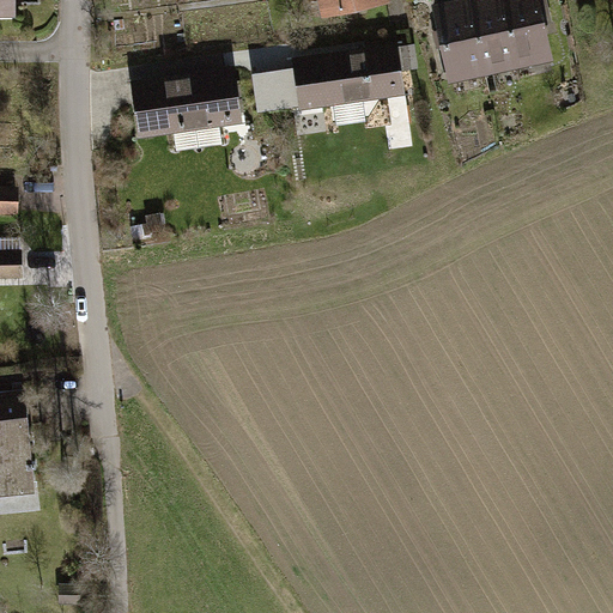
[(307,0),(313,25),(387,8),(384,0),(307,0)]
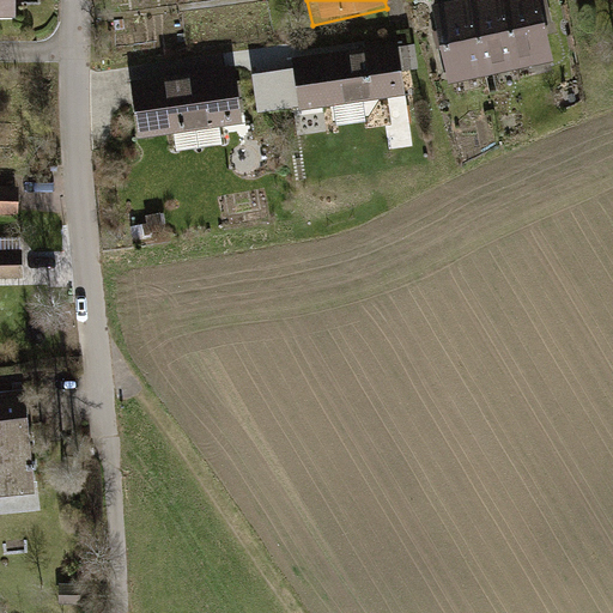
[(456,0),(426,6),(444,85),(478,78),(460,0),(456,0)]
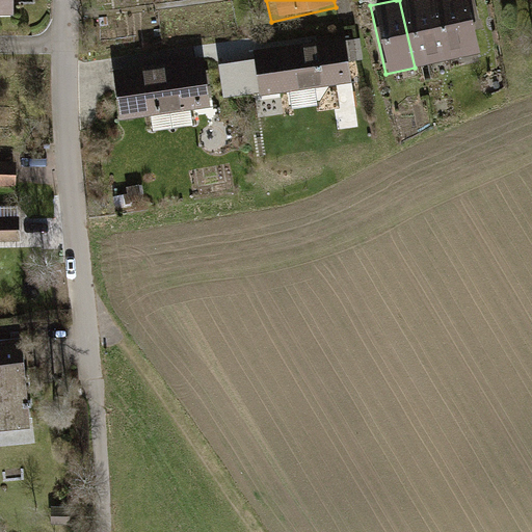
[(430,0),(399,0),(415,68),(444,60),(430,0)]
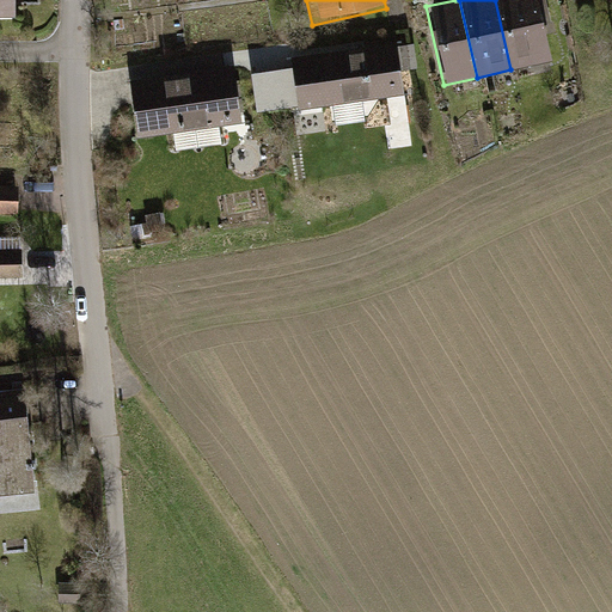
[(531,0),(495,0),(510,69),(545,62),(531,0)]
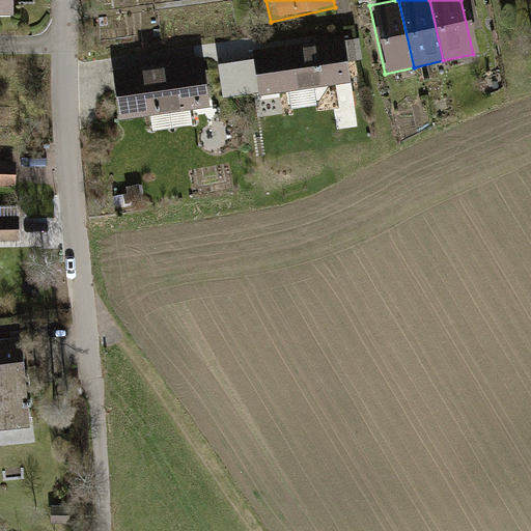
[(348,35),(352,60),(364,59),(361,34),(348,35)]
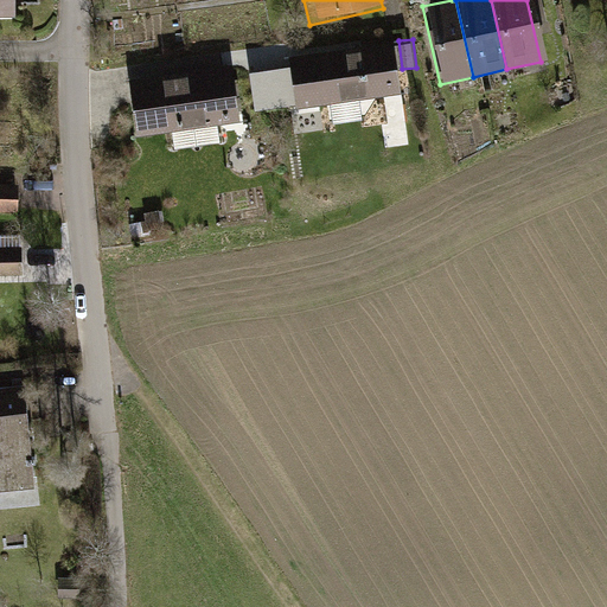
[(282,59),(289,110),(395,95),(388,44),(282,59)]
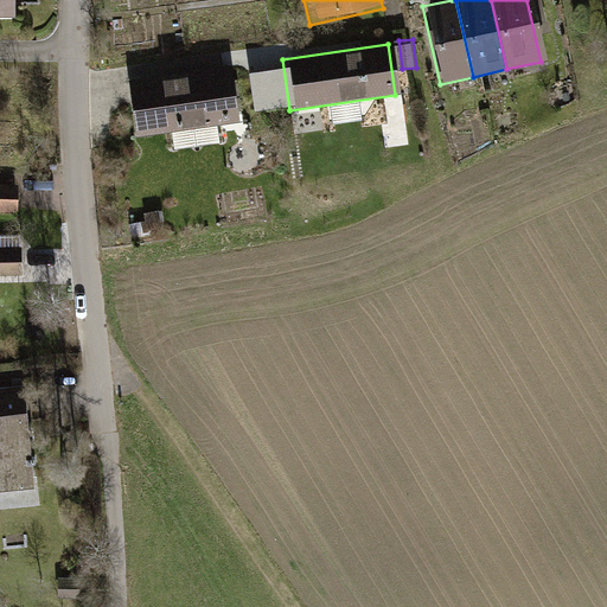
[(127,84),(136,142),(242,126),(232,68),(127,84)]
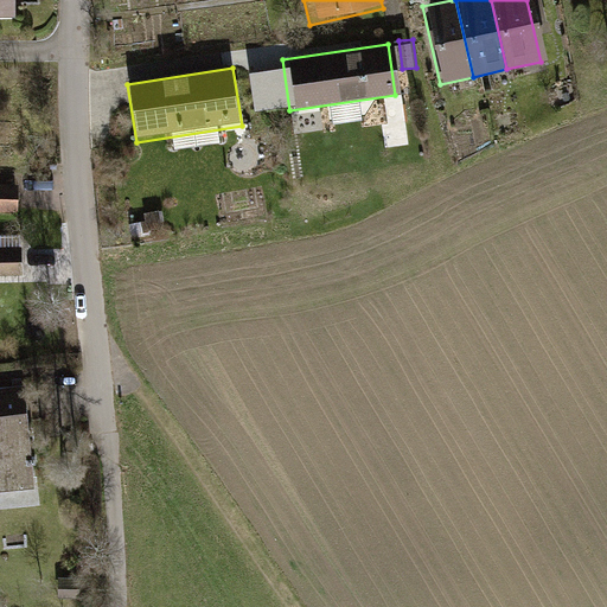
[(21,181),(0,180),(0,217),(20,218),(21,181)]
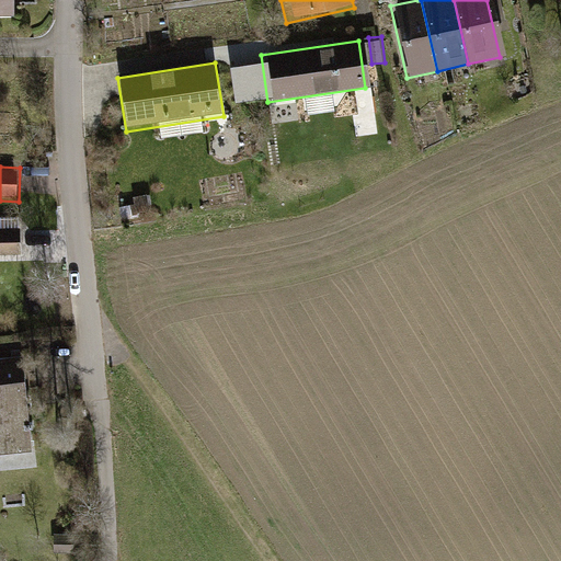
[(0,252),(20,252),(20,228),(0,228),(0,252)]
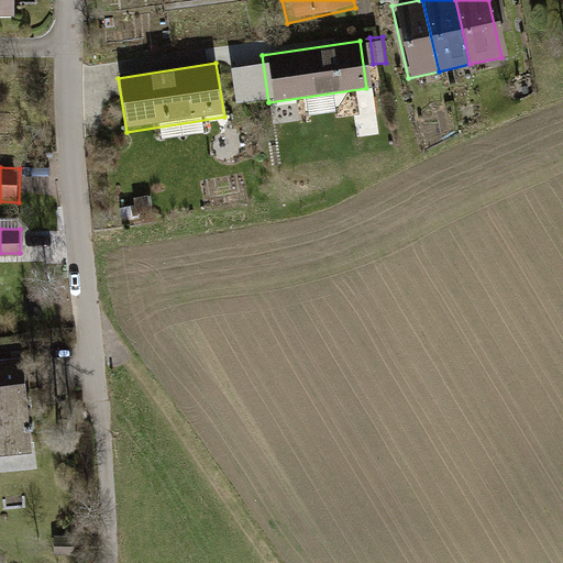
[(28,361),(0,362),(0,452),(35,450),(28,361)]
